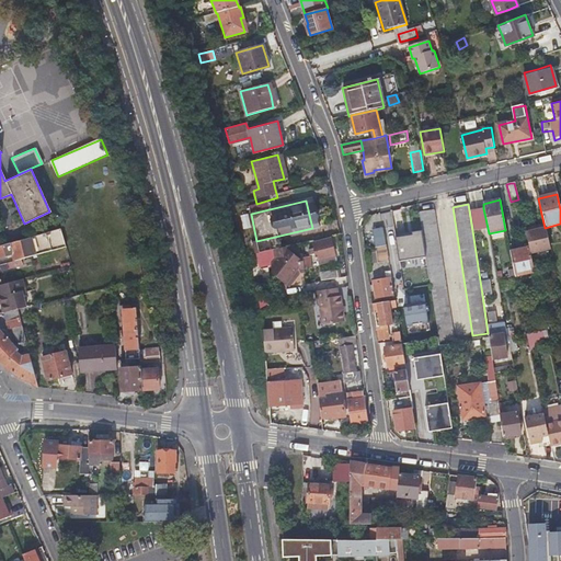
[(469,210),(472,230),(482,228),(480,208),(469,210)]
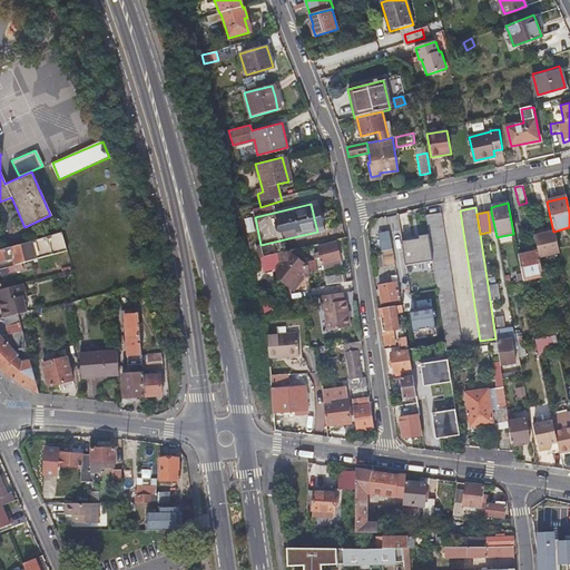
[(444,346),(452,345),(461,343),(441,214),(425,217),(444,346)]
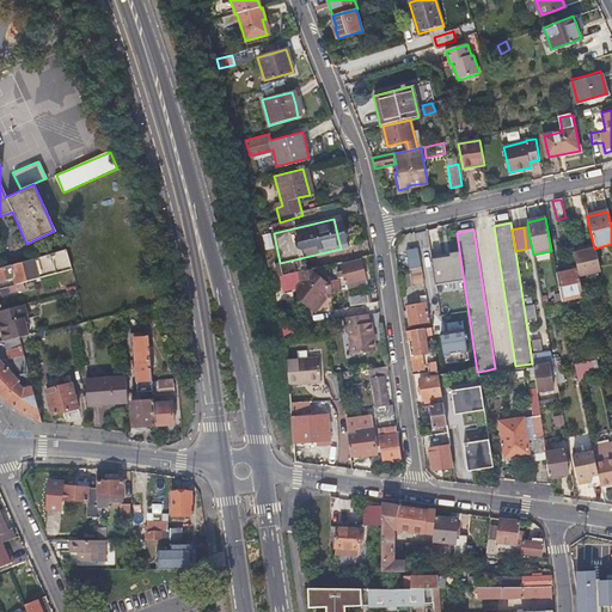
[(576,270),(579,277),(599,273),(594,249),(573,254),(576,270)]
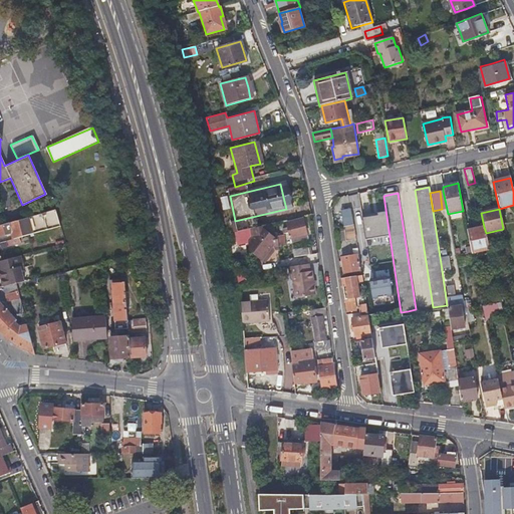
[(13,239),(27,235),(59,227),(56,210),(0,225),(0,235),(11,233),(13,239)]
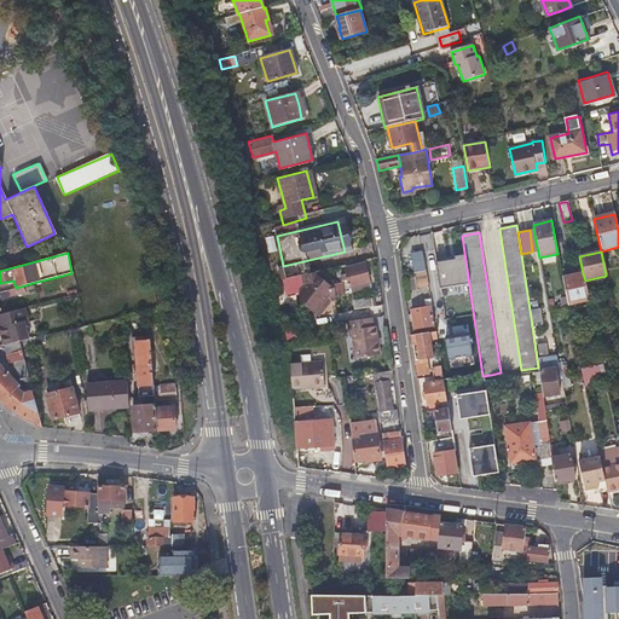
[(364,265),(354,267),(345,270),(350,288),(369,283),(364,265)]
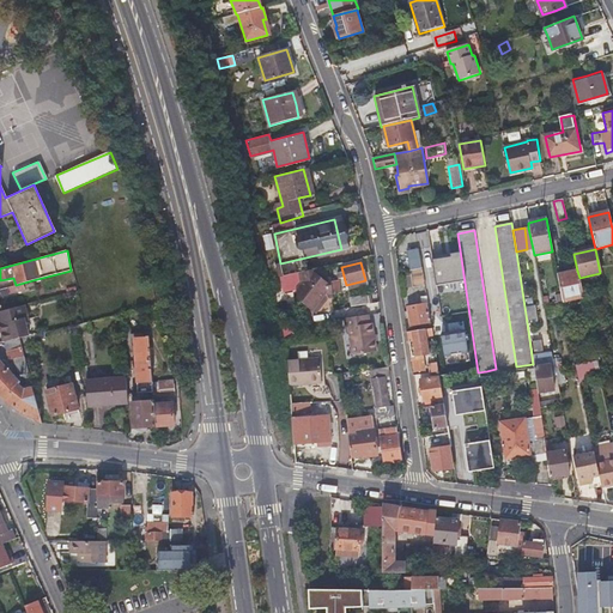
[(332,293),(331,281),(329,266),(296,273),(297,283),(295,287),(297,299),(311,310),(323,293),(332,293)]
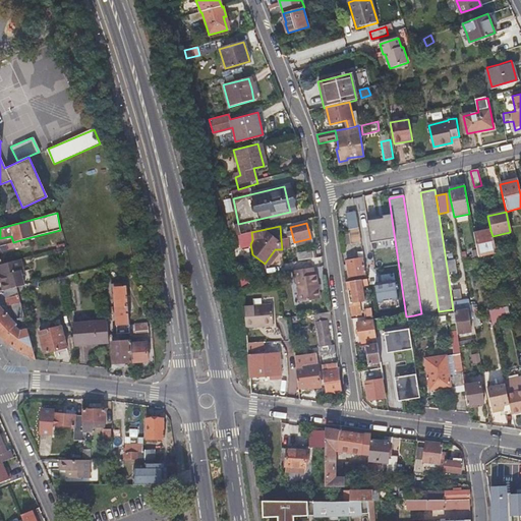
[(358,227),(353,228),(347,229),(350,244),(361,241),(358,227)]
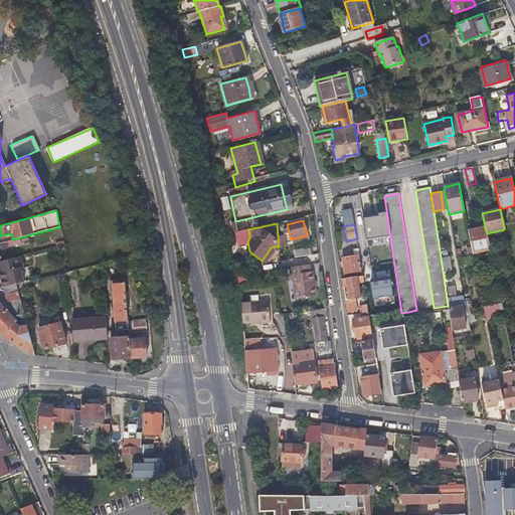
[(468,230),(471,241),(473,252),(490,249),(487,233),(485,227),(468,230)]
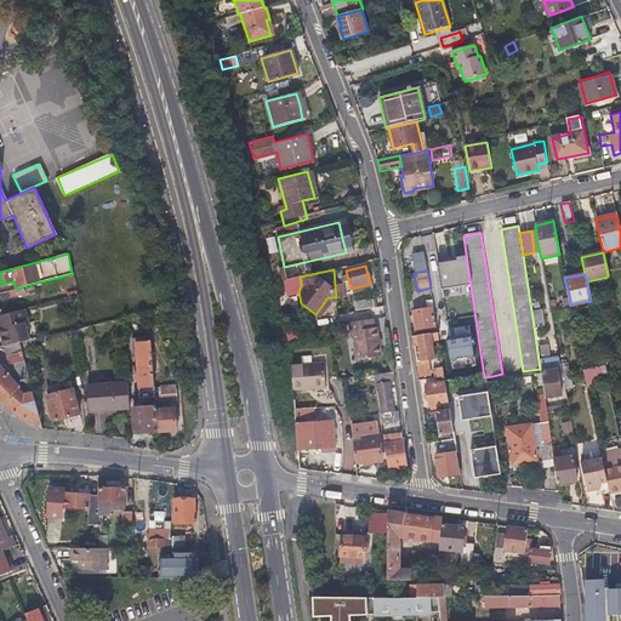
[(0,298),(35,290),(33,284),(16,289),(0,292),(0,298)]
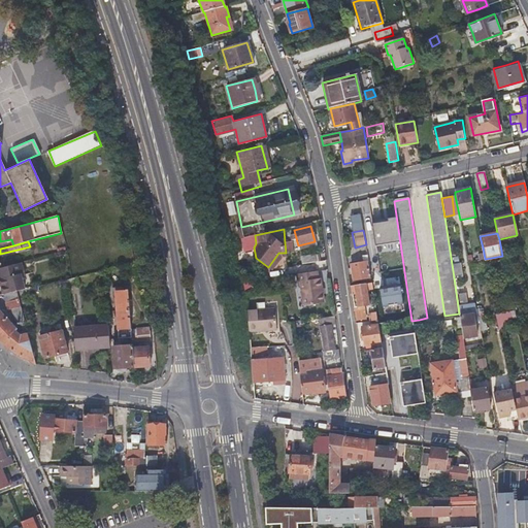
[(320,261),(320,257),(319,254),(303,257),(304,263),(320,261)]
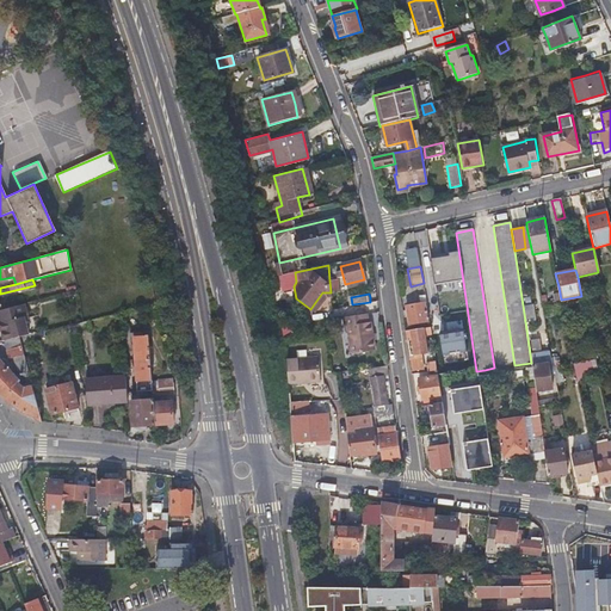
[(419,303),(413,304),(406,306),(406,310),(407,316),(408,325),(427,321),(425,302),(426,302),(425,294),(418,295),(419,303)]
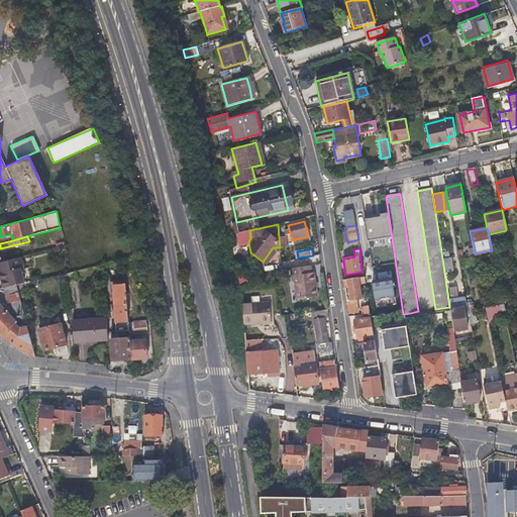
[(4,289),(15,286),(21,284),(18,271),(22,270),(19,257),(0,262),(0,275),(3,289),(4,289)]
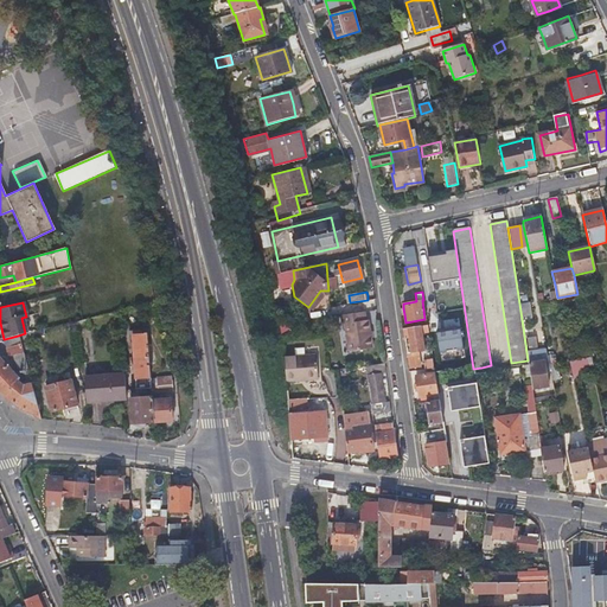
[(528,302),(519,304),(522,319),(530,318),(528,302)]
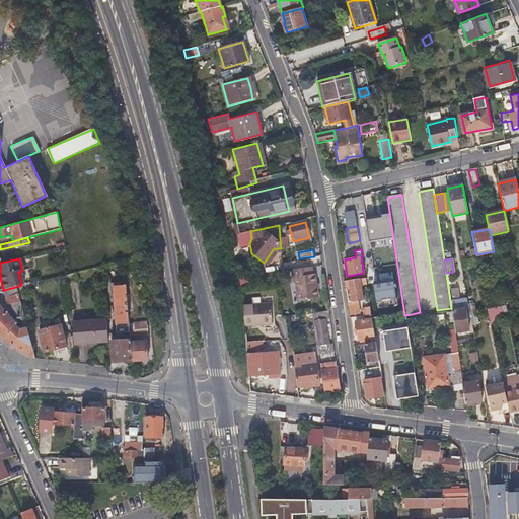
[(292,269),(293,273),(293,277),(295,276),(298,300),(318,297),(315,273),(313,273),(312,266),(292,269)]
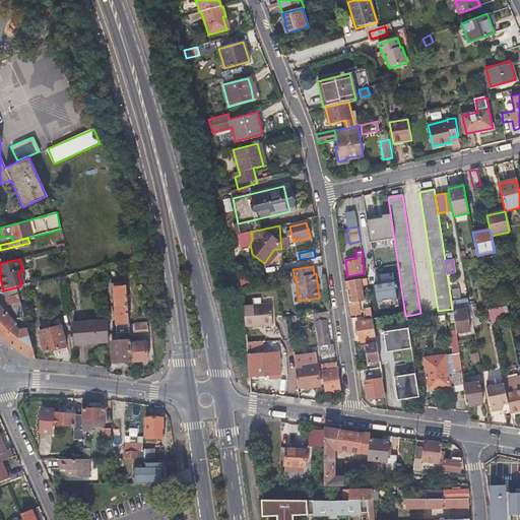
[(26,270),(22,271),(18,272),(21,285),(29,284),(26,270)]
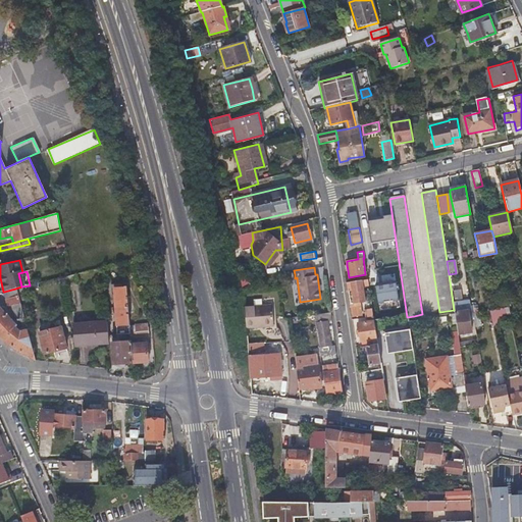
[(64,277),(64,280),(64,283),(73,281),(72,274),(64,277)]
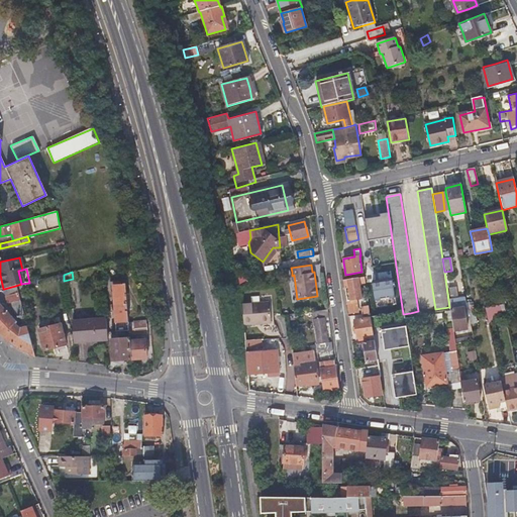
[(343,288),(345,288),(346,288),(350,313),(358,311),(354,286),(366,284),(364,276),(342,280),(343,288)]
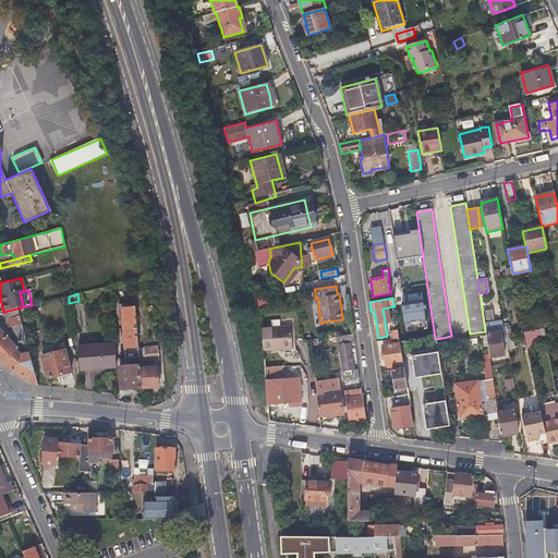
[(408,325),(429,322),(427,303),(404,306),(408,325)]
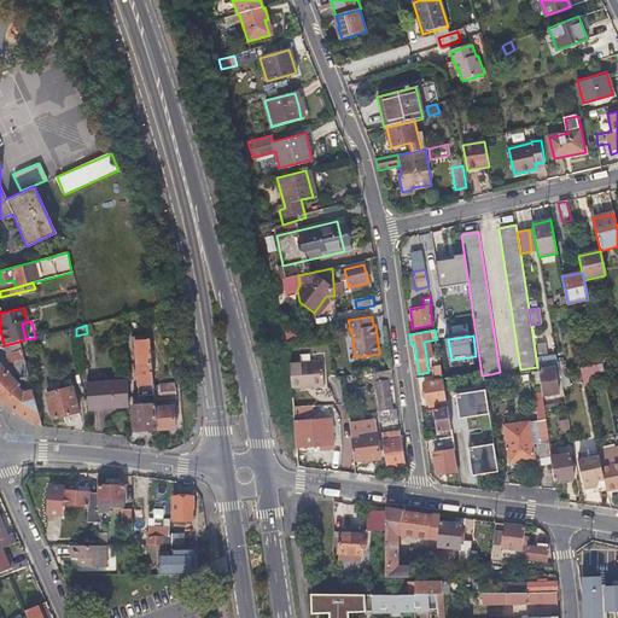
[(138,363),(152,361),(150,338),(144,339),(144,337),(134,337),(138,363)]
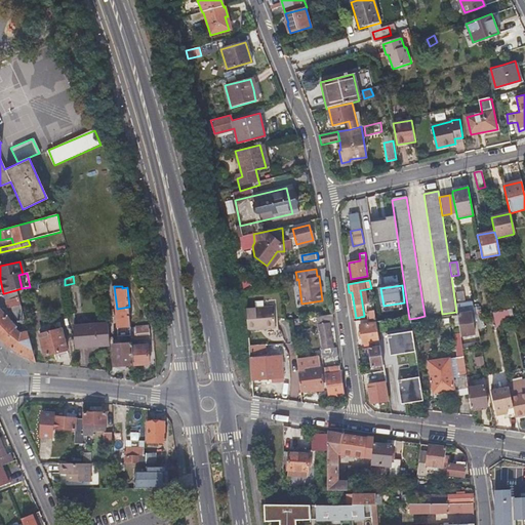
[(25,358),(32,361),(36,362),(15,290),(4,293),(9,309),(12,308),(16,321),(11,323),(0,311),(0,340),(3,345),(10,350),(13,352),(16,354),(25,358)]
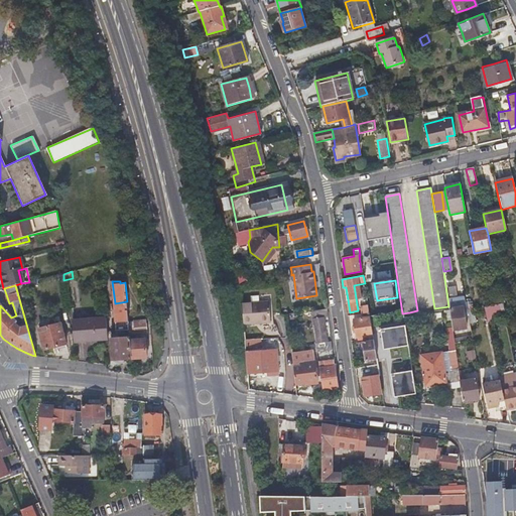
[(453,330),(454,340),(455,344),(472,341),(472,336),(460,339),(460,334),(456,334),(455,331),(467,329),(464,315),(461,298),(447,299),(448,306),(453,330)]
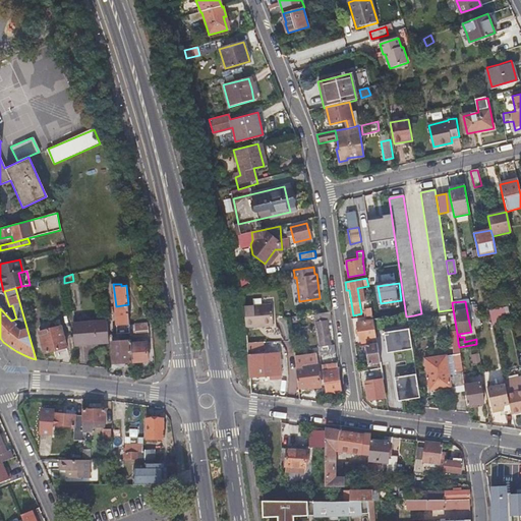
[(120,325),(120,328),(120,331),(130,330),(130,324),(128,304),(116,306),(118,325),(120,325)]
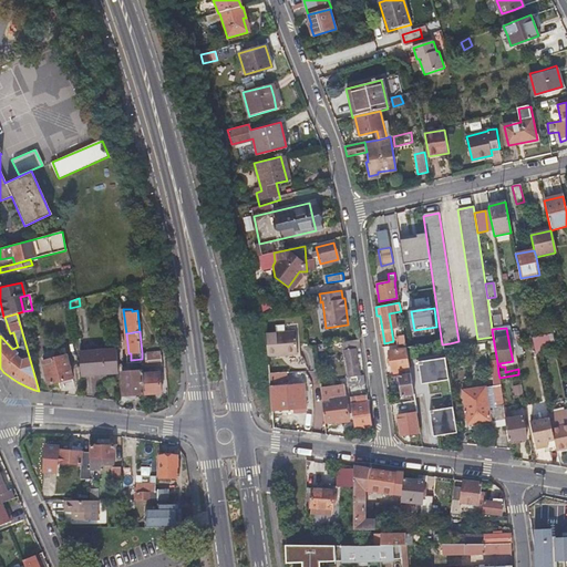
[(267,357),(281,356),(297,353),(294,331),(265,333),(267,357)]
